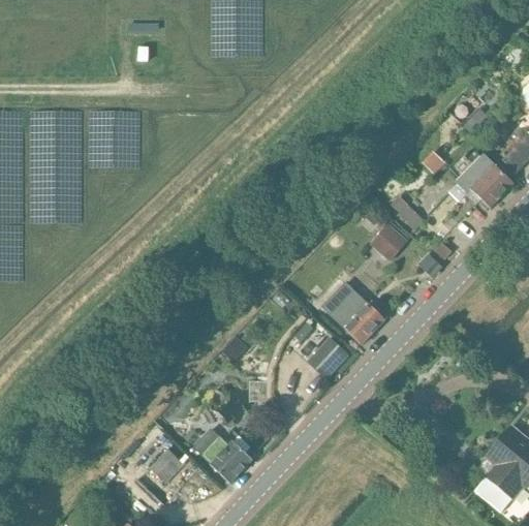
[(147,44),(135,44),(135,58),(147,58),(147,44)]
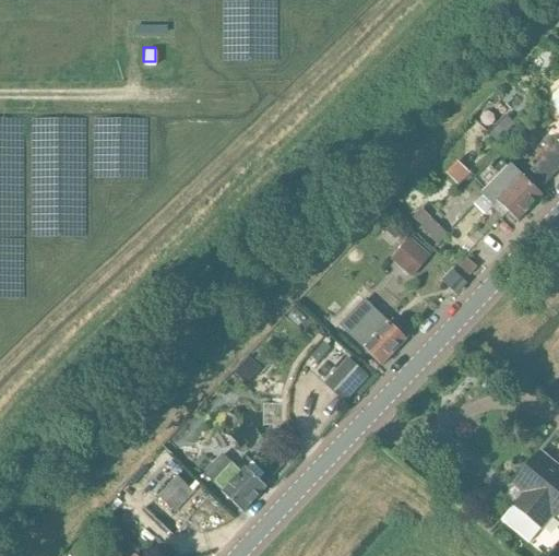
[(518,123),(509,133),(509,137),(515,142),(519,142),(528,132),(528,129),(522,122),(518,123)]
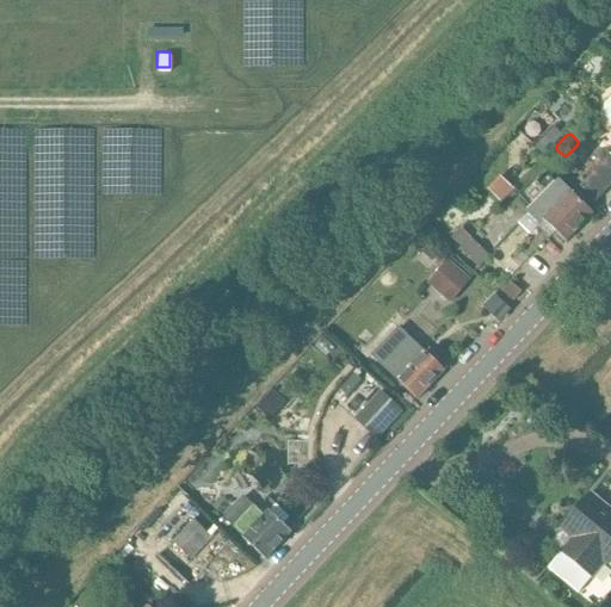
[(513,187),(500,173),(487,186),(501,200),(513,187)]
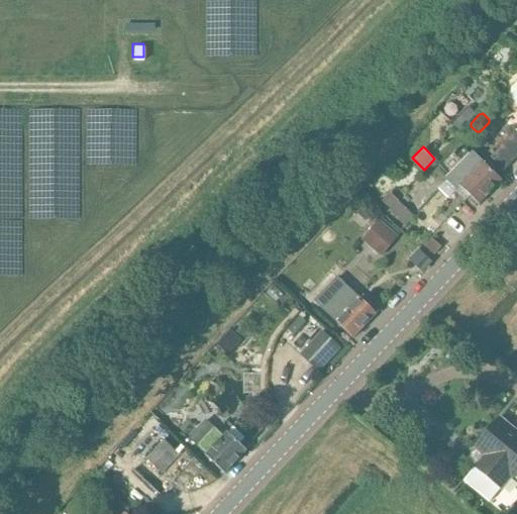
[(470,155),(464,150),(456,158),(451,153),(439,167),(448,176),(446,178),(471,201),(474,198),(479,202),(501,178),(473,151),(470,155)]
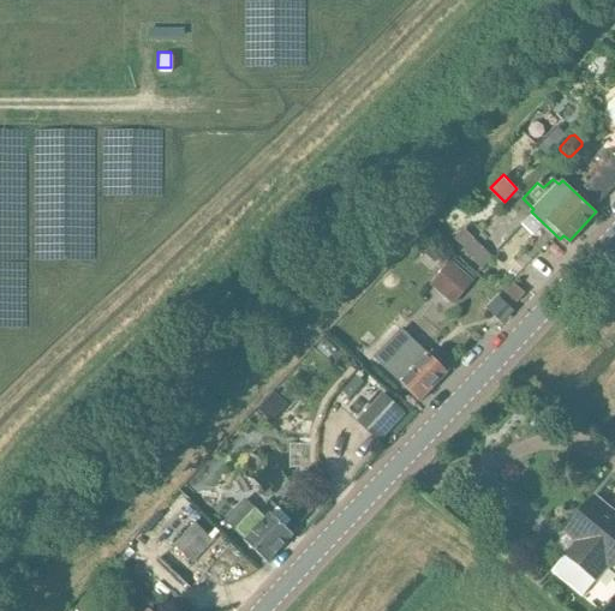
[(461,228),(454,237),(464,246),(472,238),(461,228)]
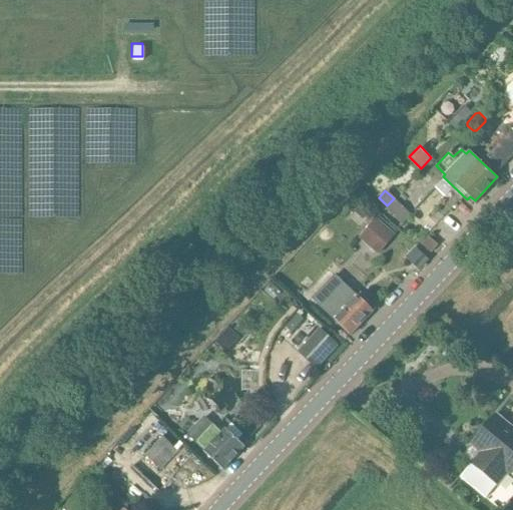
[(402,222),(410,212),(395,199),(387,208),(402,222)]
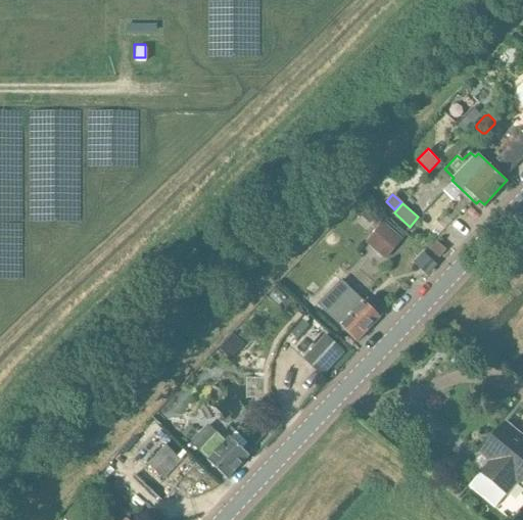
[(366,207),(360,214),(369,222),(374,216),(366,207)]
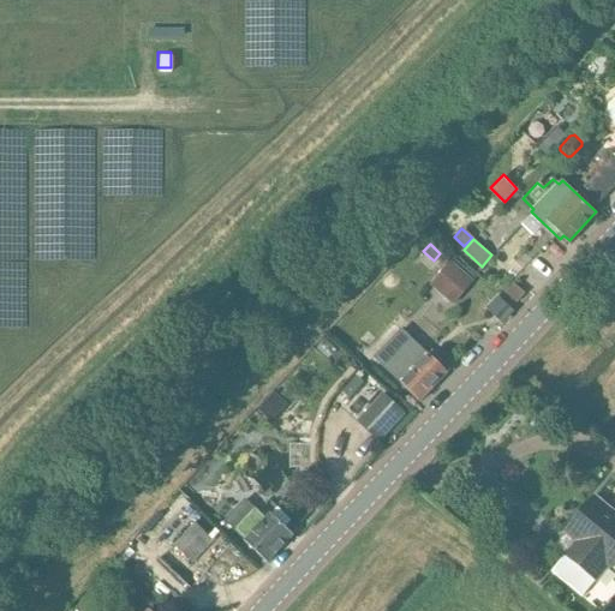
[(473,277),(453,261),(452,259),(430,283),(431,283),(453,303),(473,277)]
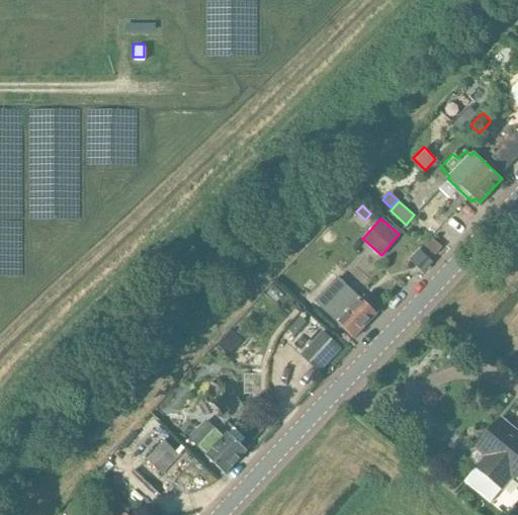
[(432,238),(425,246),(434,254),(441,246),(437,242),(432,238)]
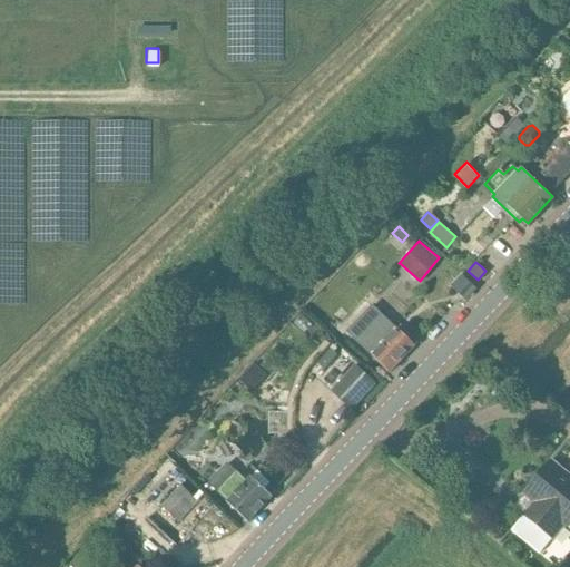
[(450,283),(449,284),(464,299),(477,286),(460,271),(450,283)]
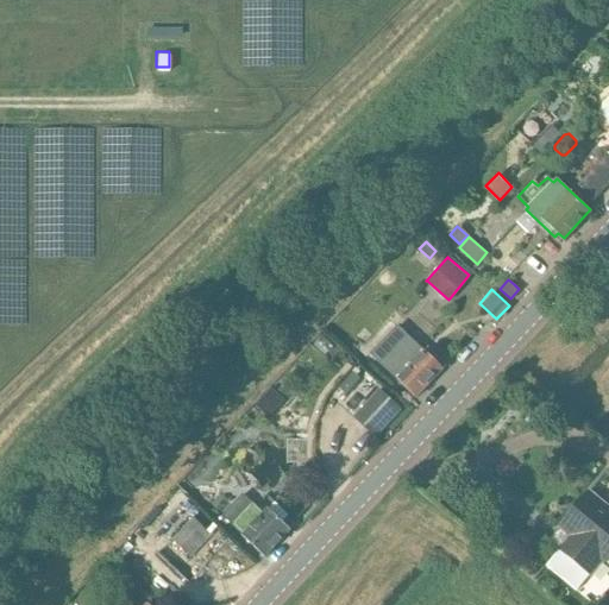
[(422,350),(397,325),(371,352),(397,376),(396,377),(416,396),(445,366),(425,347),(422,350)]
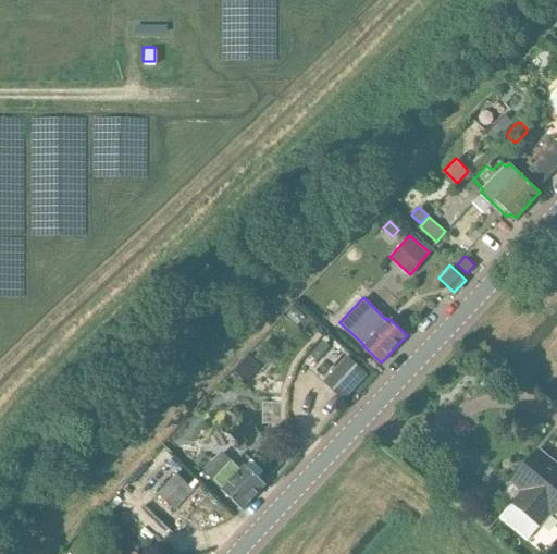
[(247,354),(233,369),(246,380),(260,365),(247,354)]
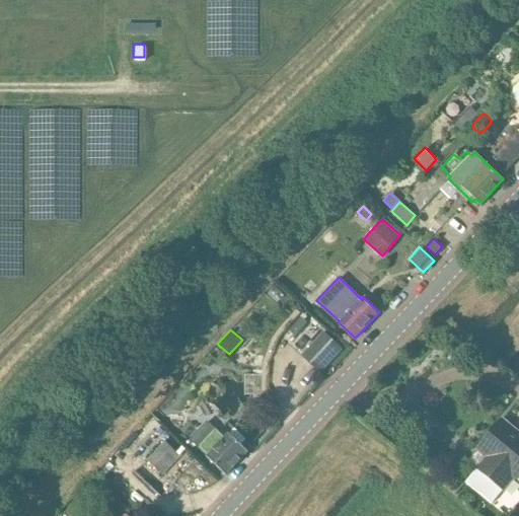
[(321,371),(343,348),(323,330),(302,354),(321,371)]
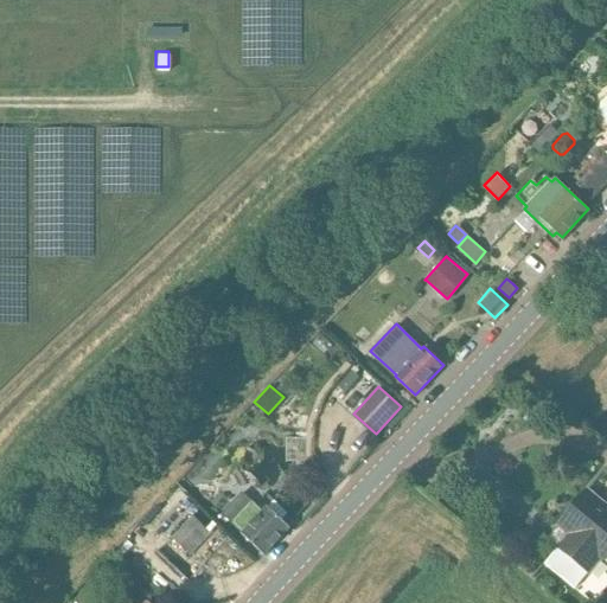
[(606,504),(587,488),(557,524),(568,532),(557,545),(589,571),(600,558),(601,559),(606,552),(606,504)]
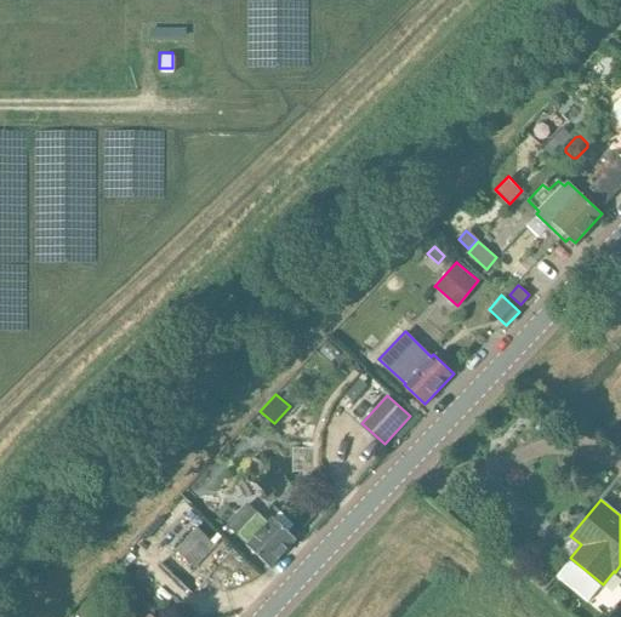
[(248,502),(227,525),(248,544),(246,546),(271,567),(297,538),(289,531),(295,524),(280,509),(274,516),(268,521),(248,502)]
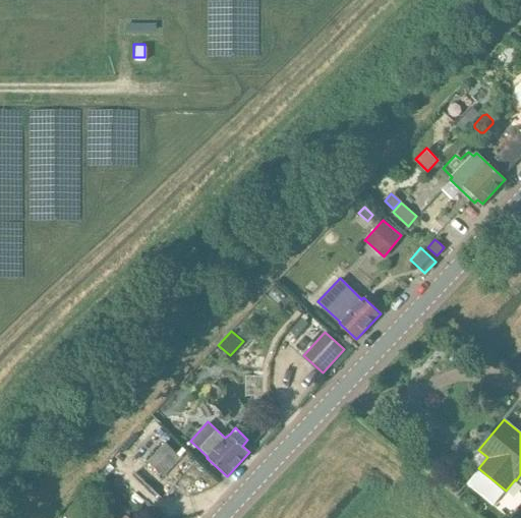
[(163,476),(181,457),(165,442),(147,461),(163,476)]
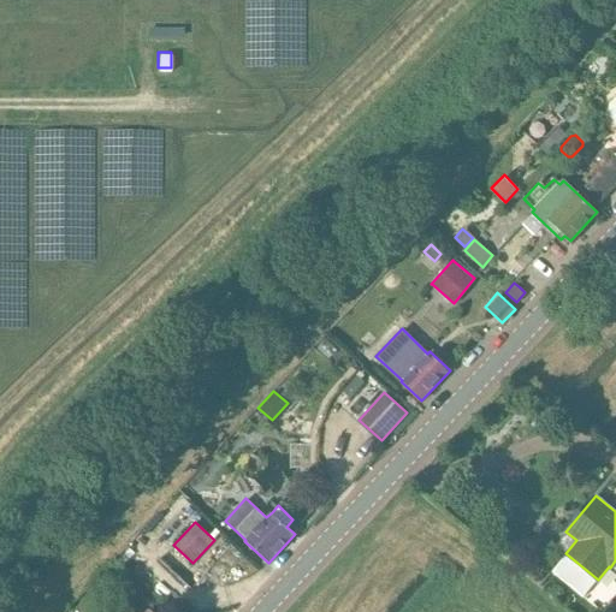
[(152,611),(134,596),(120,611),(152,611)]
